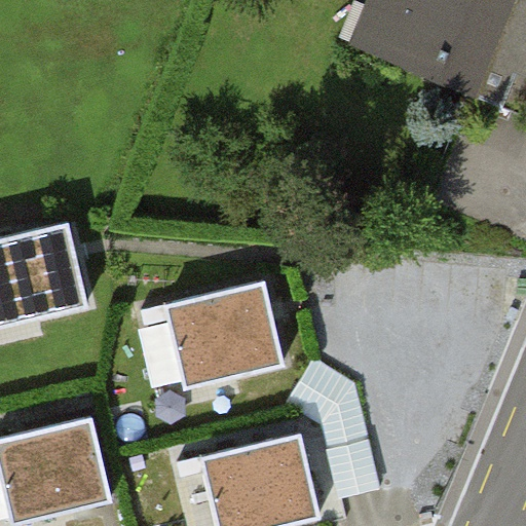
[(525,0),(374,0),(373,5),(401,16),(384,58),(525,115),(525,0)]
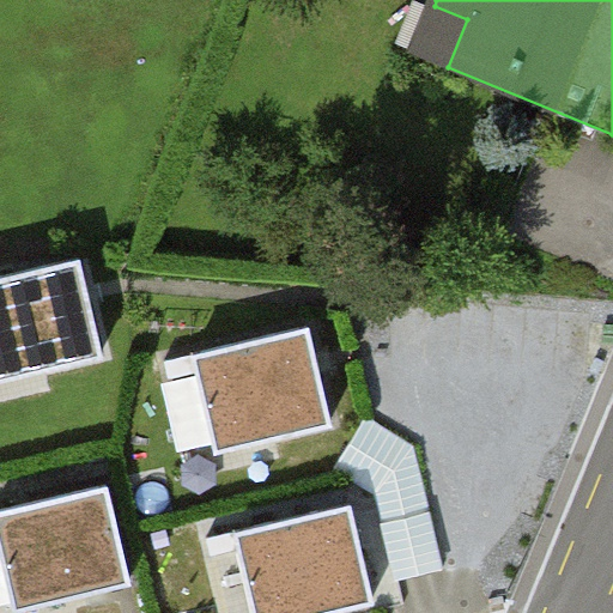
[(82,260),(0,277),(0,377),(102,354),(82,260)]
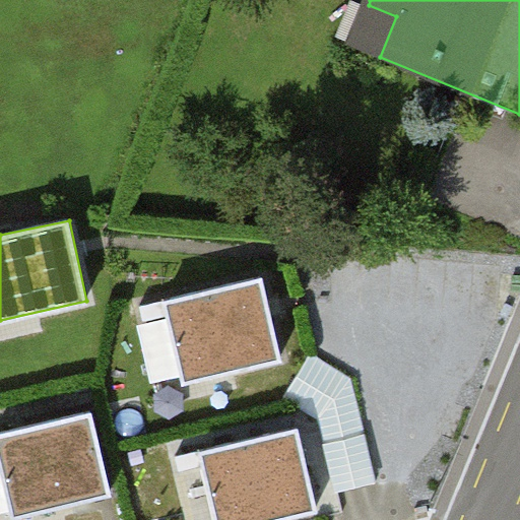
[(262,277),(165,299),(183,380),(279,359),(262,277)]
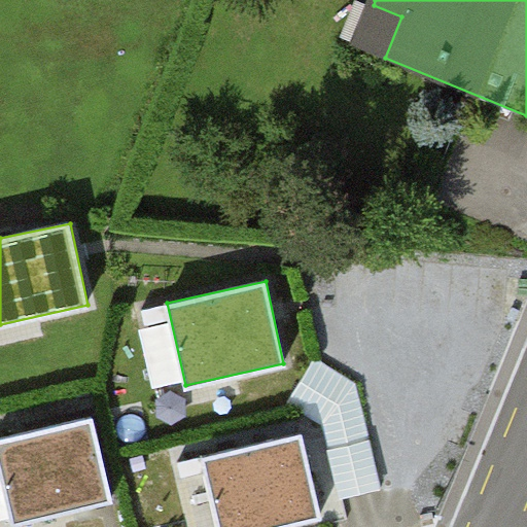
[(390,486),(358,367),(300,383),(309,416),(326,411),(349,497),(390,486)]
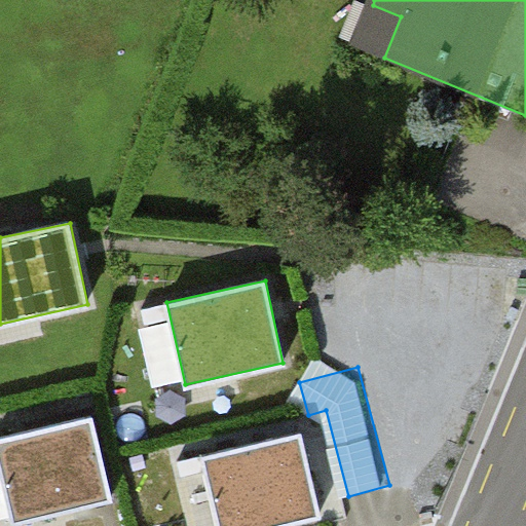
[(96,416),(0,437),(0,449),(15,520),(114,498),(96,416)]
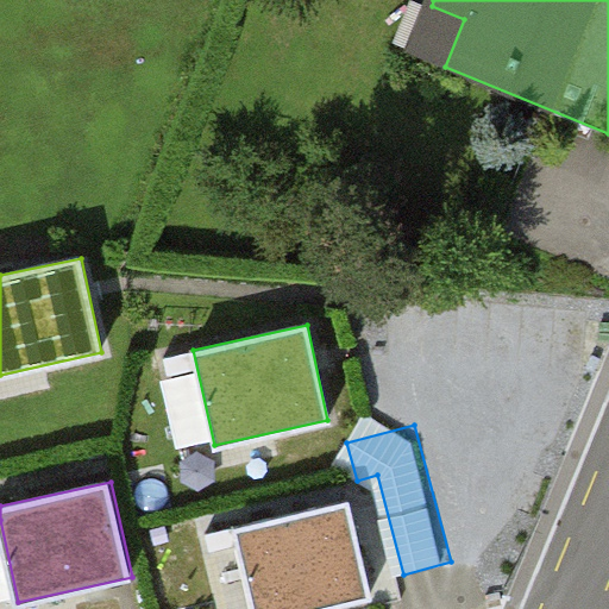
[(351,500),(238,525),(256,608),(306,608),(372,595),(351,500)]
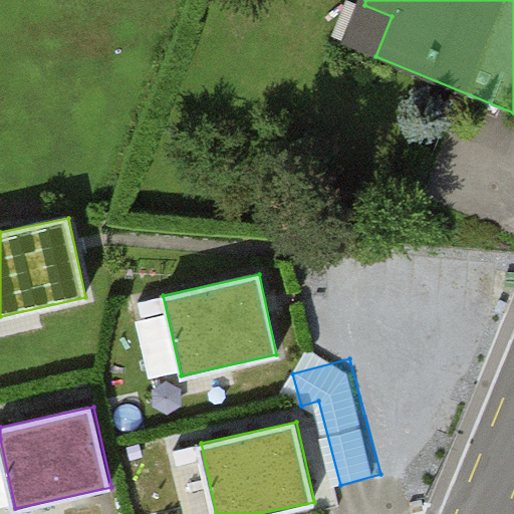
All buildings are outlined.
